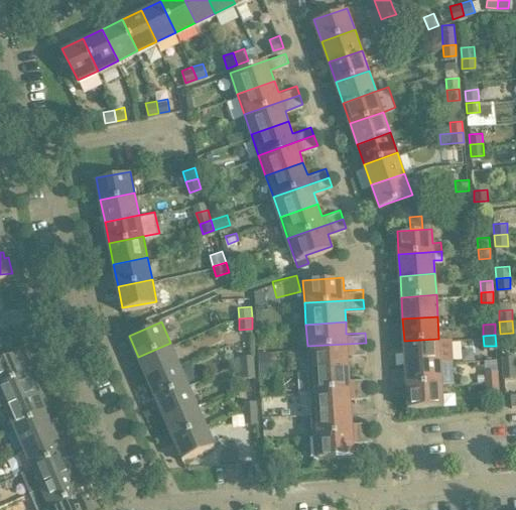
[(452,338),(438,339),(404,341),(405,362),(440,360),(453,359),(452,338)]
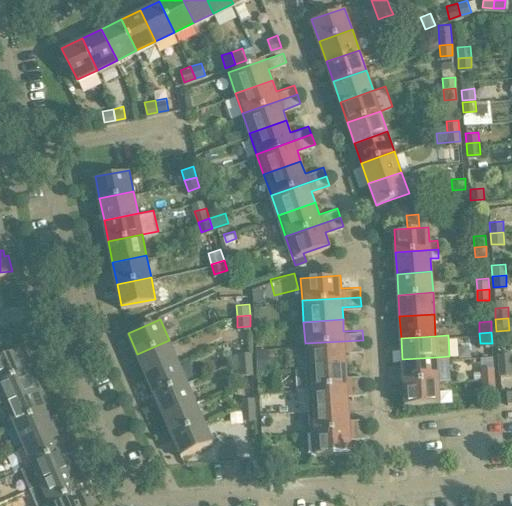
[(177,360),(169,340),(137,354),(146,374),(177,360)]
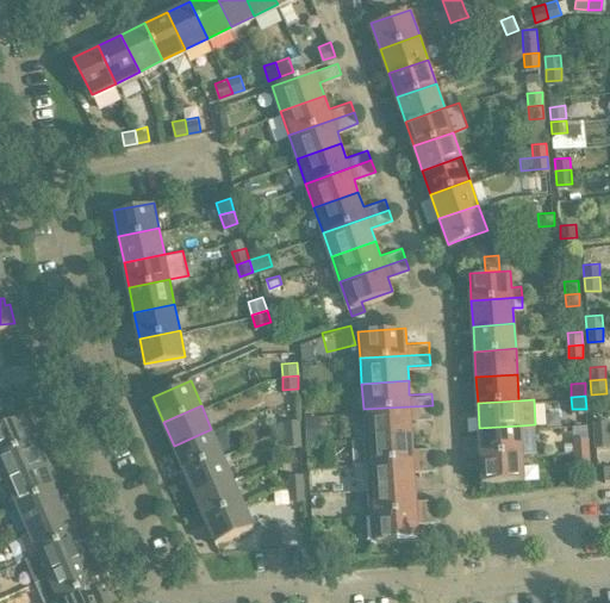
[(433,405),(363,409),(365,435),(411,433),(411,418),(434,416),(433,405)]
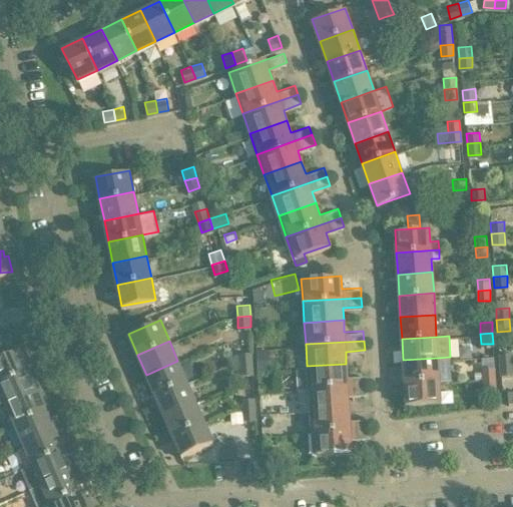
[(6,345),(0,346),(0,382),(29,370),(27,364),(31,362),(25,348),(10,354),(6,345)]
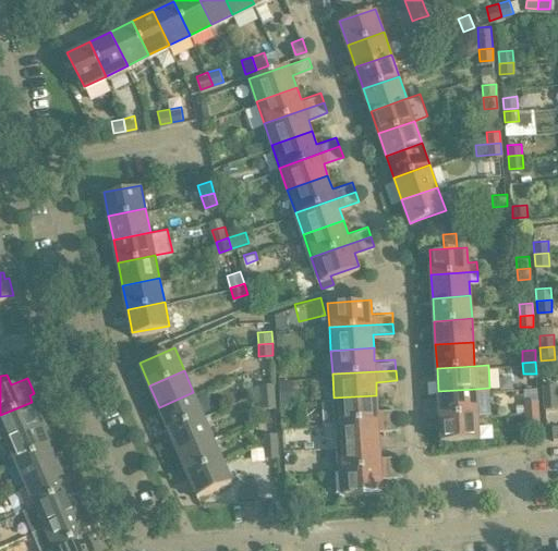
[(293,400),(293,378),(280,378),(280,401),(293,400)]
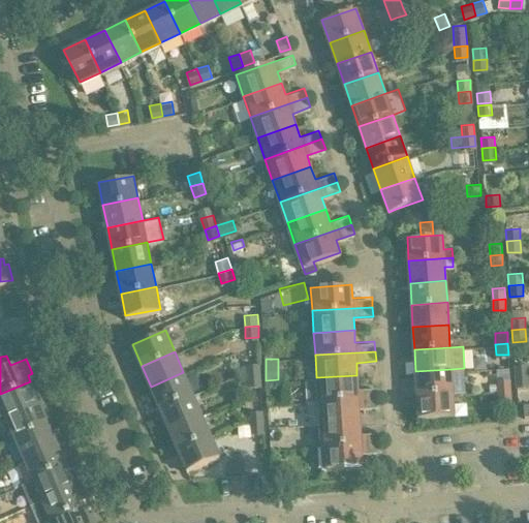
[(248,374),(261,373),(260,362),(247,363),(248,374)]
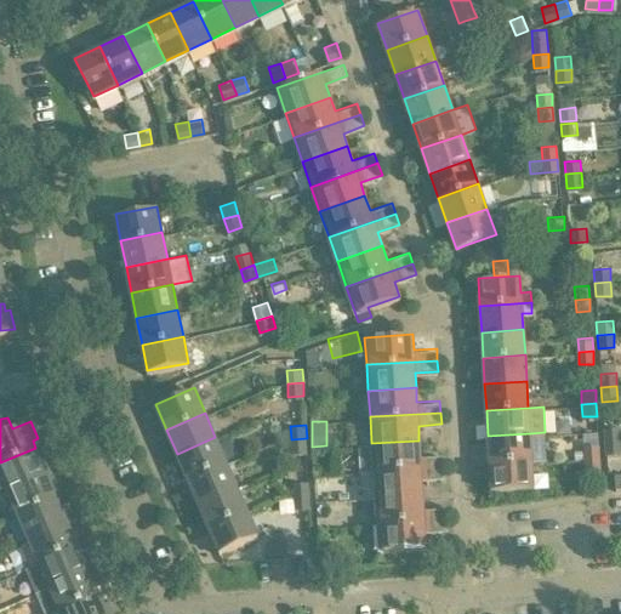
[(605,439),(620,438),(620,425),(605,426),(605,439)]
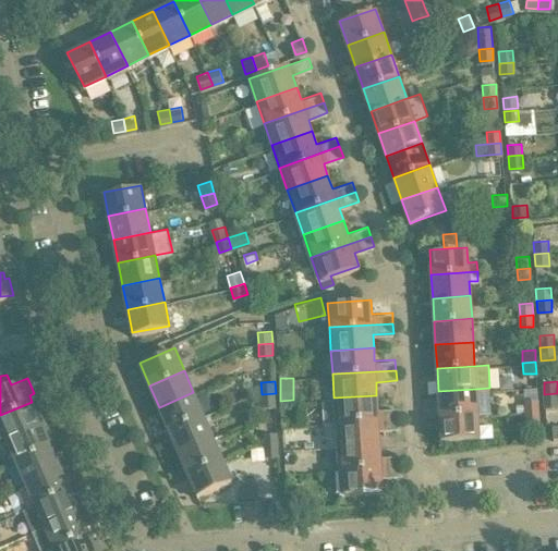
[(476,389),(438,391),(440,415),(477,413),(476,389)]
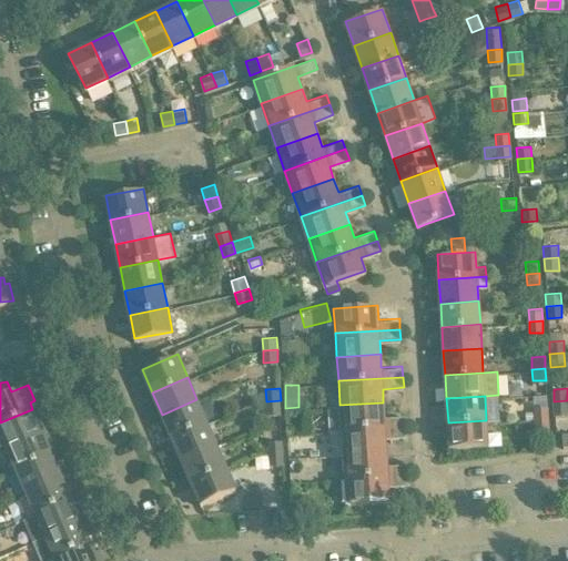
[(196,399),(162,415),(171,437),(206,421),(196,399)]
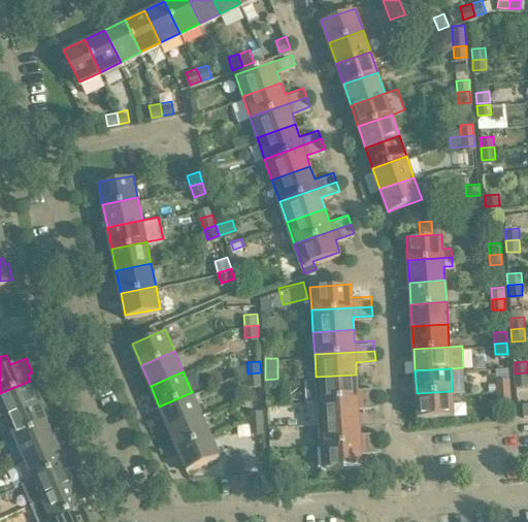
[(262,385),(261,372),(248,373),(248,386),(262,385)]
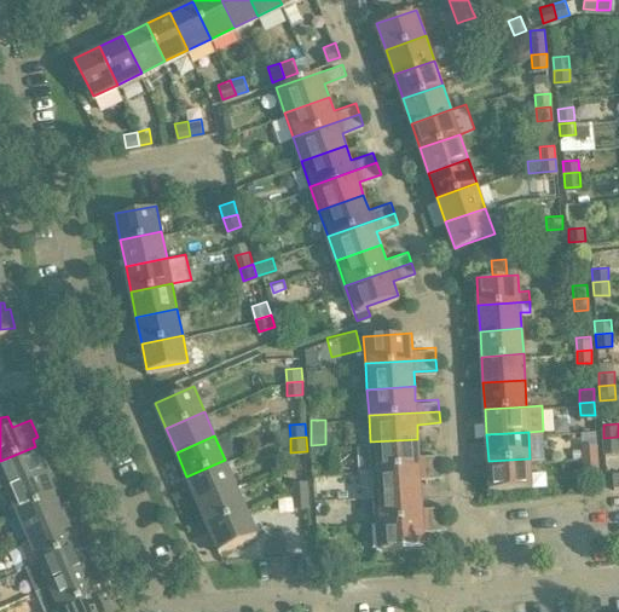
[(618,449),(618,445),(618,437),(603,438),(605,450),(618,449)]
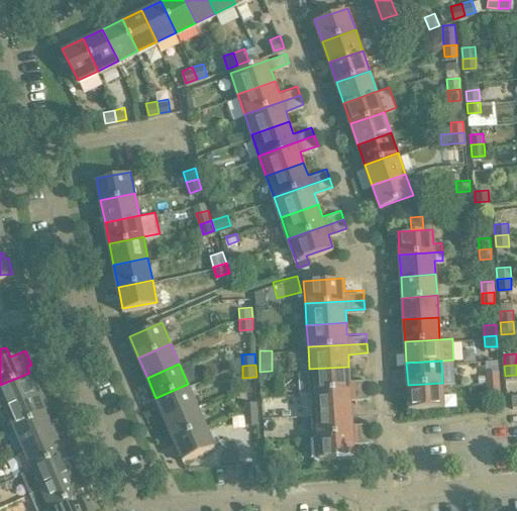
[(300,391),(310,391),(370,387),(369,377),(349,379),(348,367),(309,369),(299,370),(300,391)]
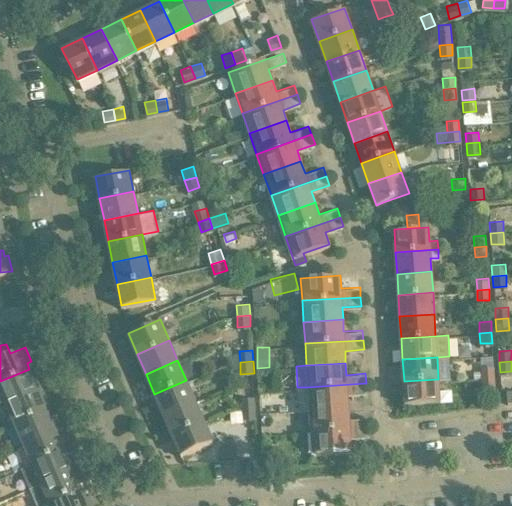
[(481,377),(495,376),(494,364),(481,365),(481,370),(481,377)]
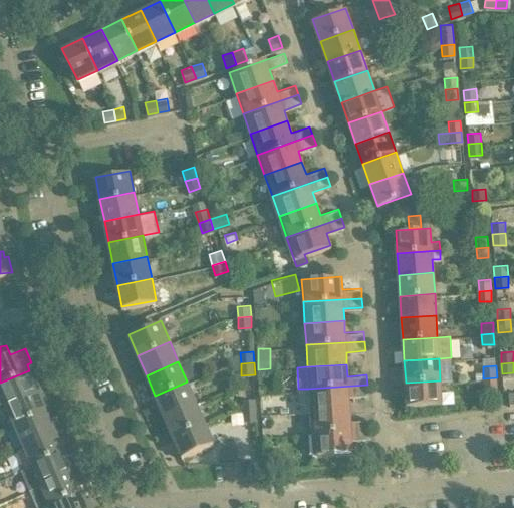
[(32,376),(29,370),(0,383),(0,390),(6,405),(43,389),(36,374),(32,376)]
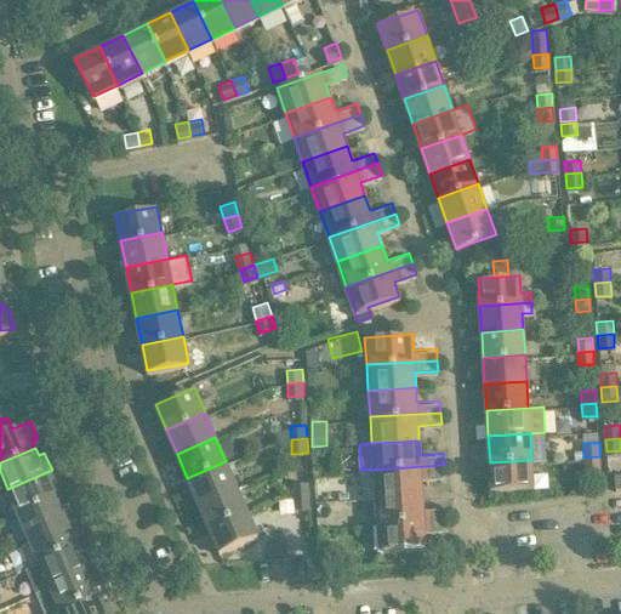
[(600,468),(600,456),(584,458),(584,459),(585,470),(600,468)]
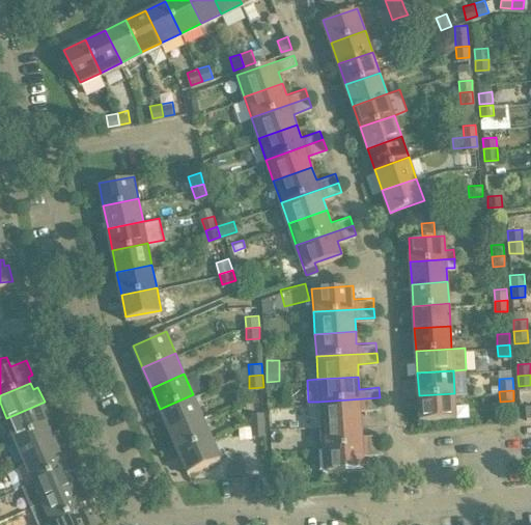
[(455,416),(454,393),(419,395),(420,418),(455,416)]
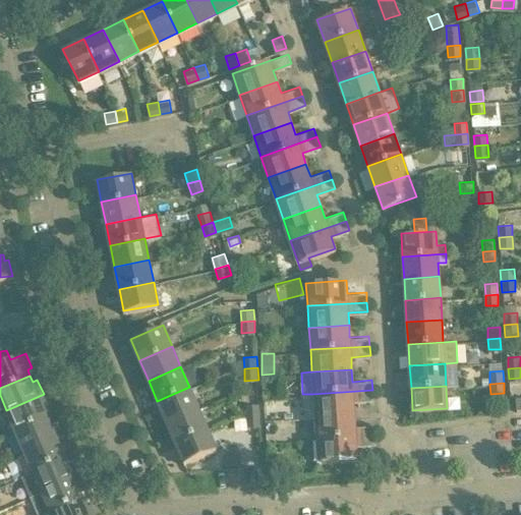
[(189,387),(157,401),(166,420),(198,407),(189,387)]
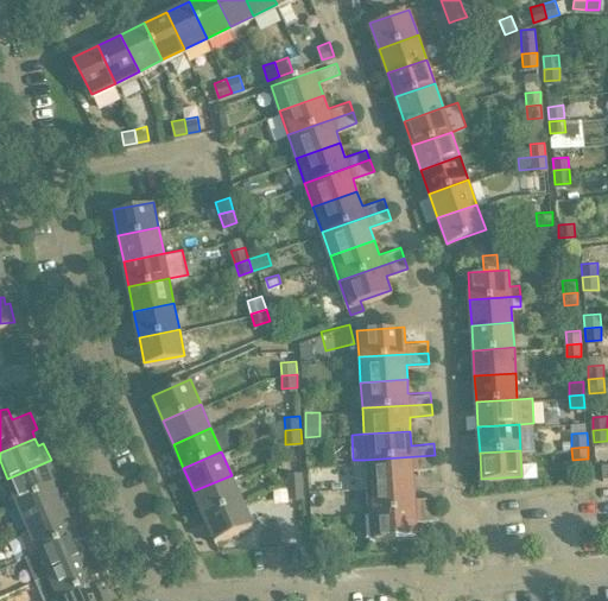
[(435,467),(435,455),(365,460),(367,486),(413,482),(412,468),(435,467)]
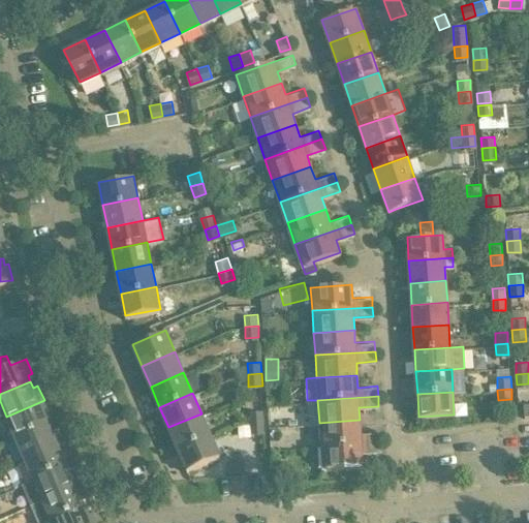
[(44,400),(6,417),(16,437),(49,423),(45,417),(51,414),(44,400)]
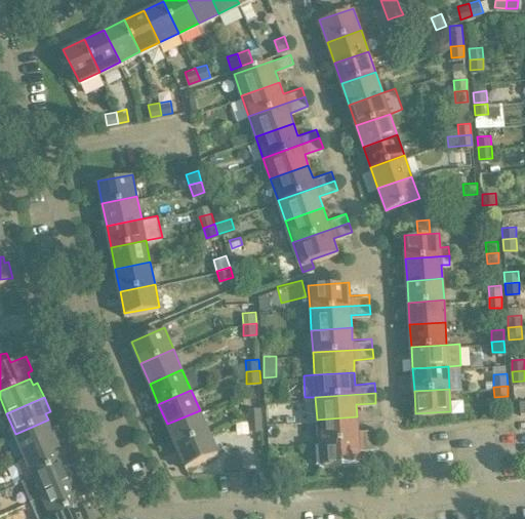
[(248,416),(260,416),(260,405),(248,406),(248,416)]
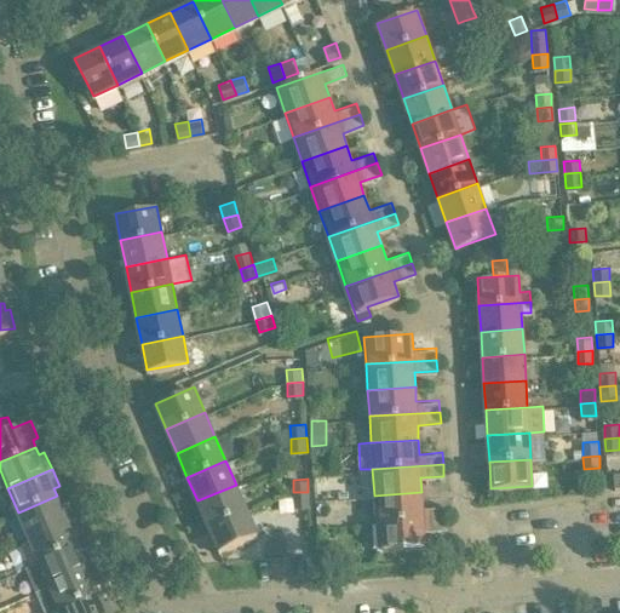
[(246,508),(236,485),(197,500),(208,525),(246,508)]
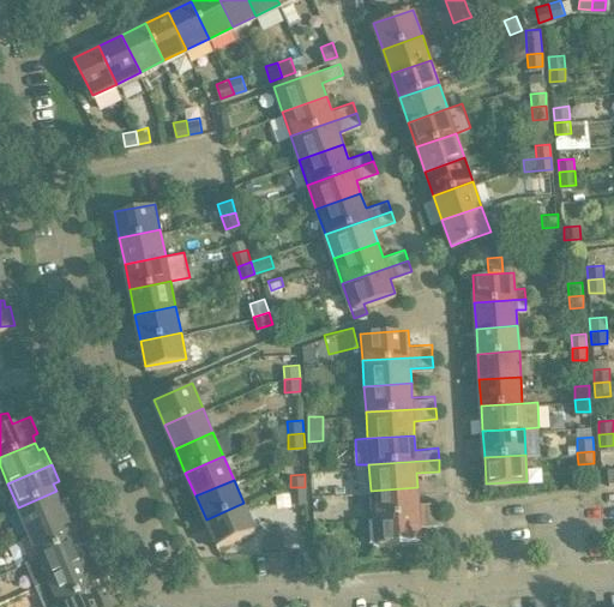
[(306,500),(305,487),(290,487),(292,500),(306,500)]
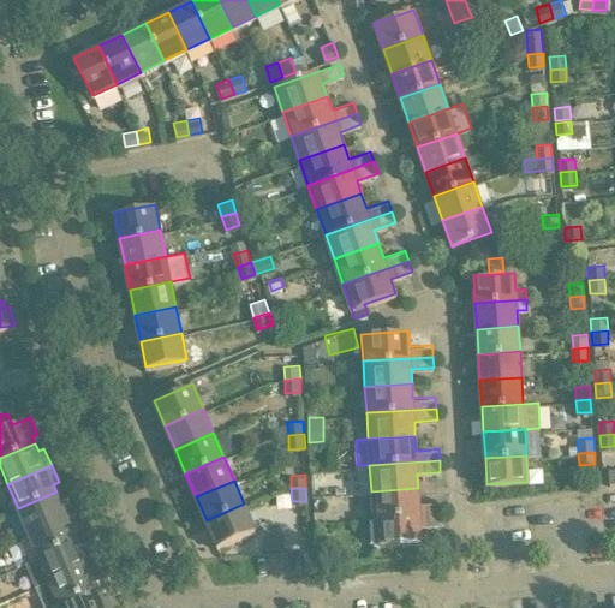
[(419,502),(418,488),(371,492),(372,517),(442,513),(442,501),(419,502)]
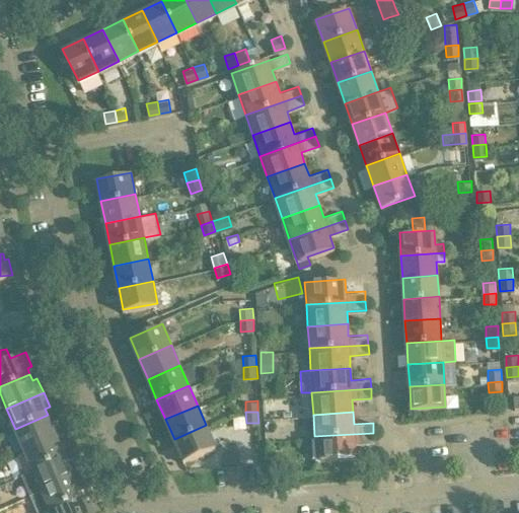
[(50,421),(48,415),(15,429),(23,448),(61,433),(55,419),(50,421)]
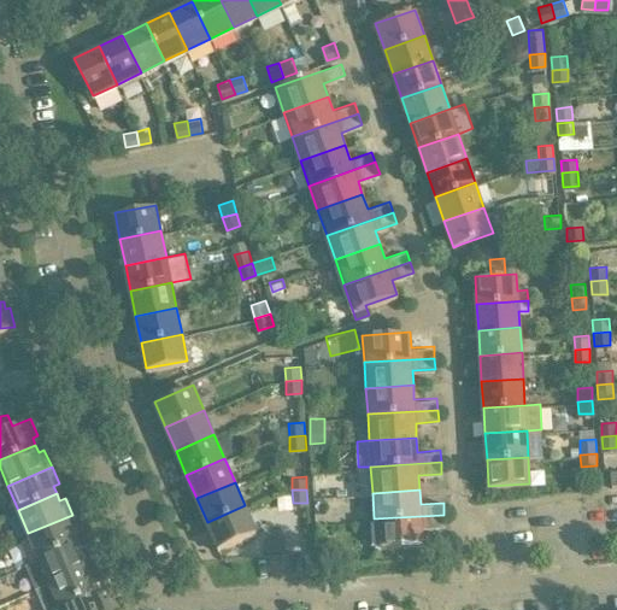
[(245,505),(207,522),(218,547),(256,531),(245,505)]
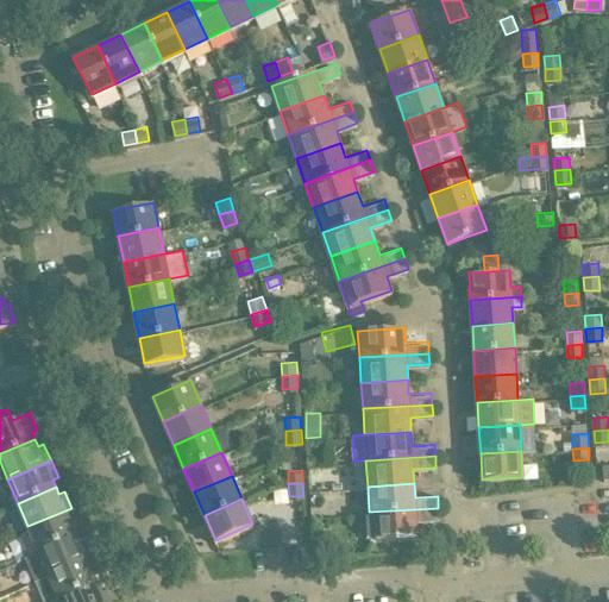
[(71,508),(27,526),(38,550),(76,533),(73,527),(79,525),(71,508)]
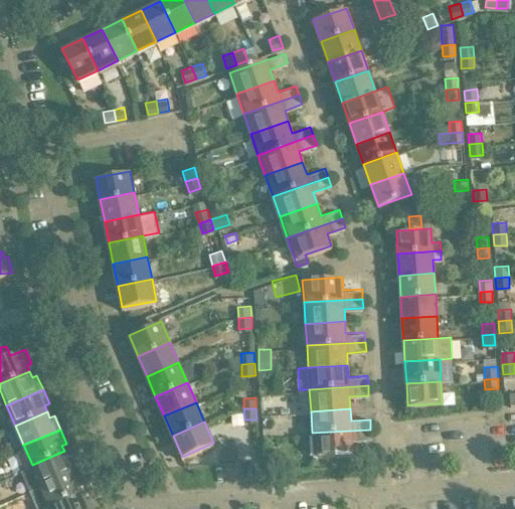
[(371,439),(370,430),(312,433),(313,455),(353,453),(352,440),(371,439)]
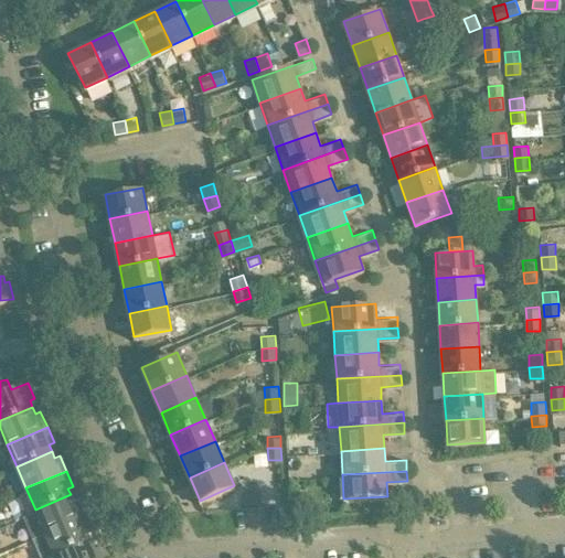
[(258,489),(245,490),(245,504),(258,503),(258,489)]
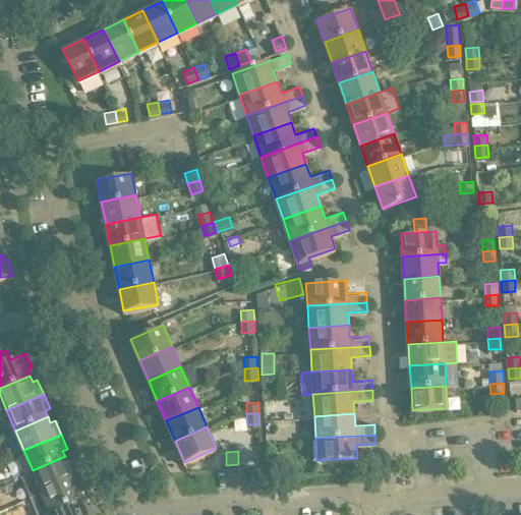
[(67,462),(65,456),(33,470),(42,491),(78,474),(72,460),(67,462)]
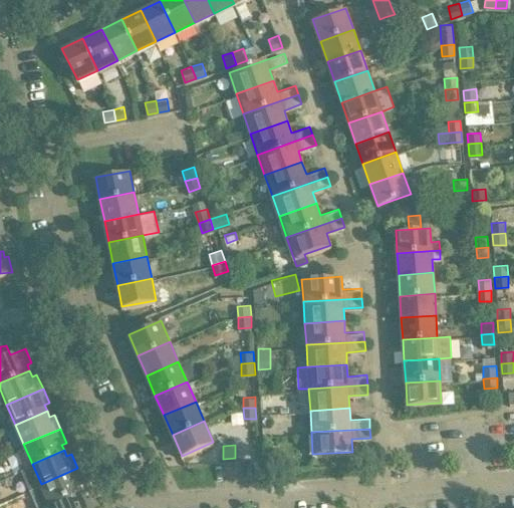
[(77,468),(41,484),(30,489),(38,507),(39,507),(49,504),(81,490),(78,484),(83,482),(77,468)]
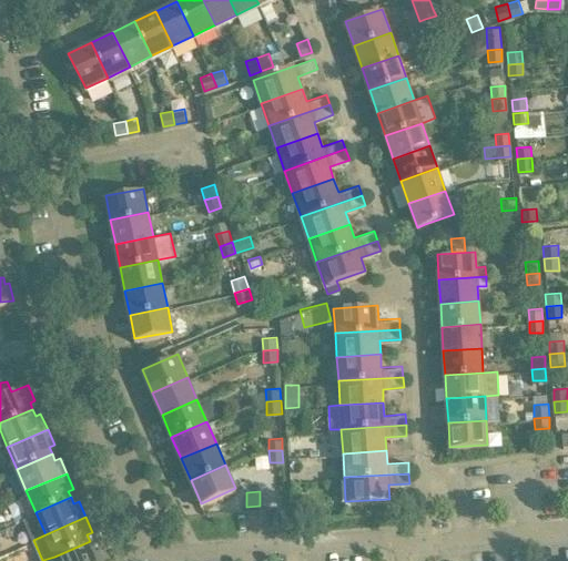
[(92,548),(90,541),(54,557),(57,560),(103,560),(98,546),(92,548)]
